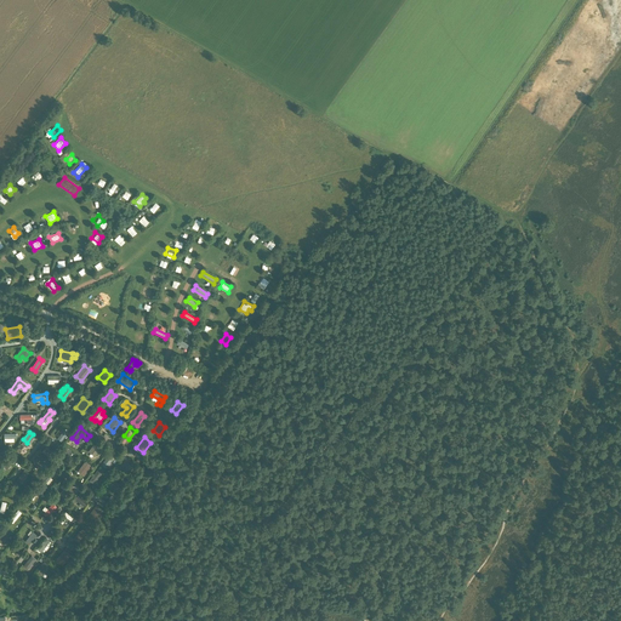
[(89,451),(95,456),(103,445),(97,440),(89,451)]
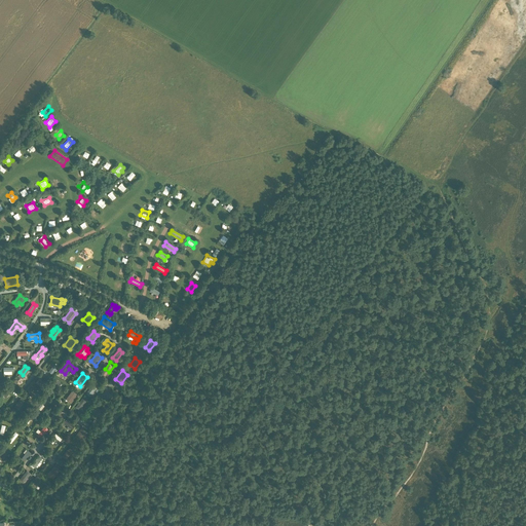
[(49,386),(52,388),(57,383),(60,385),(62,382),(55,378),(49,386)]
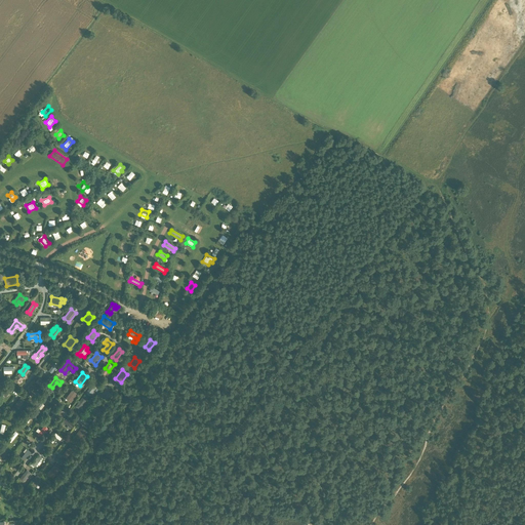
[(92,382),(85,393),(89,396),(96,386),(92,382)]
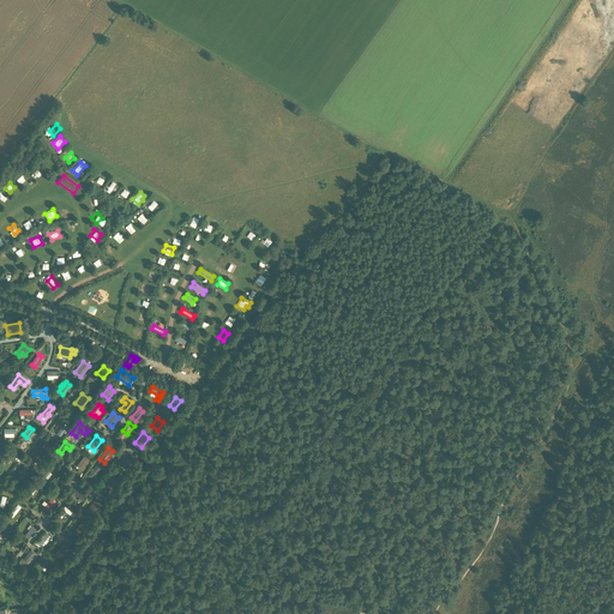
[(121,459),(130,465),(132,462),(124,455),(121,459)]
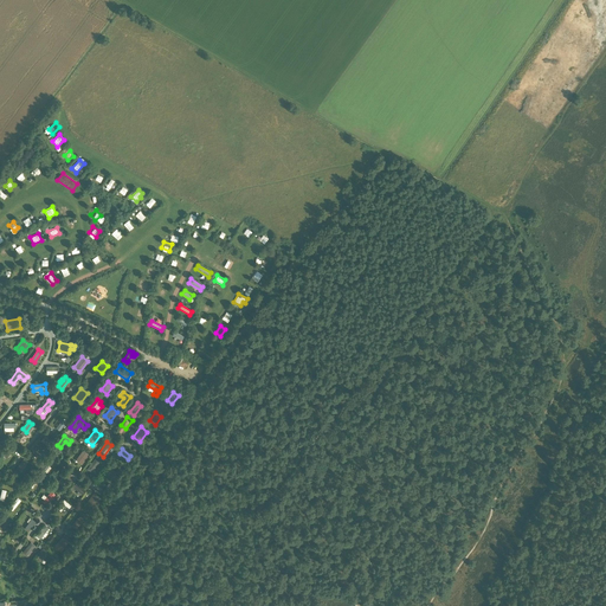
[(76,459),(82,464),(89,453),(83,450),(76,459)]
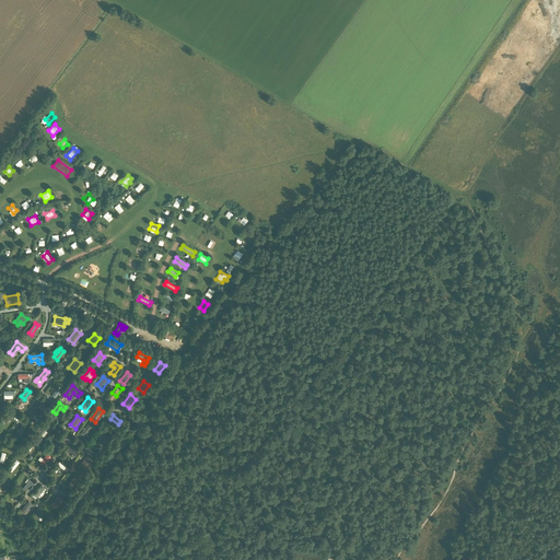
[(15,432),(19,435),(25,426),(22,423),(15,432)]
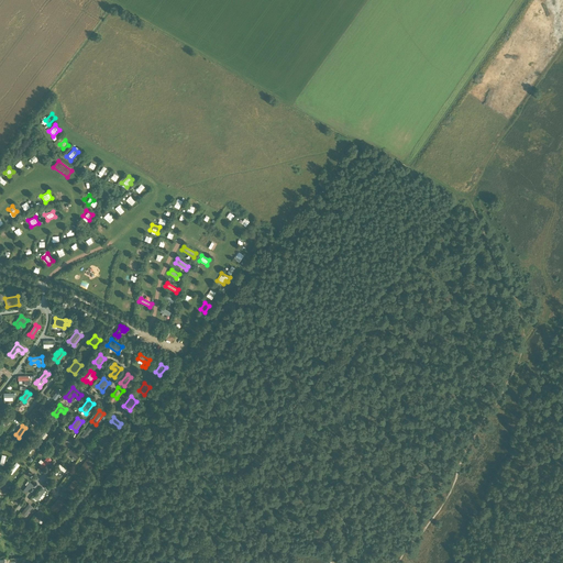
[(89,426),(80,435),(85,439),(92,428),(89,426)]
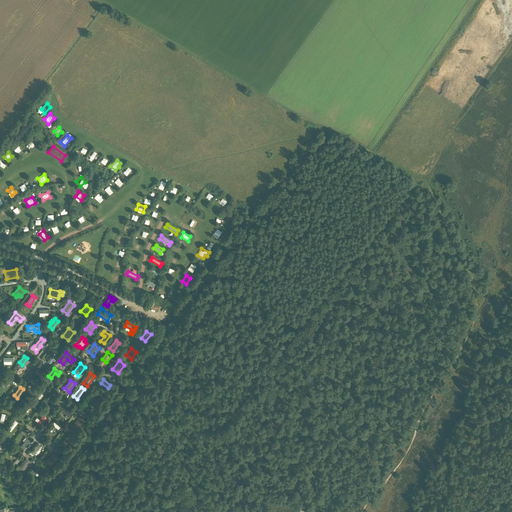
[(43,392),(40,389),(33,397),(36,399),(38,398),(39,399),(43,395),(41,394),(43,392)]
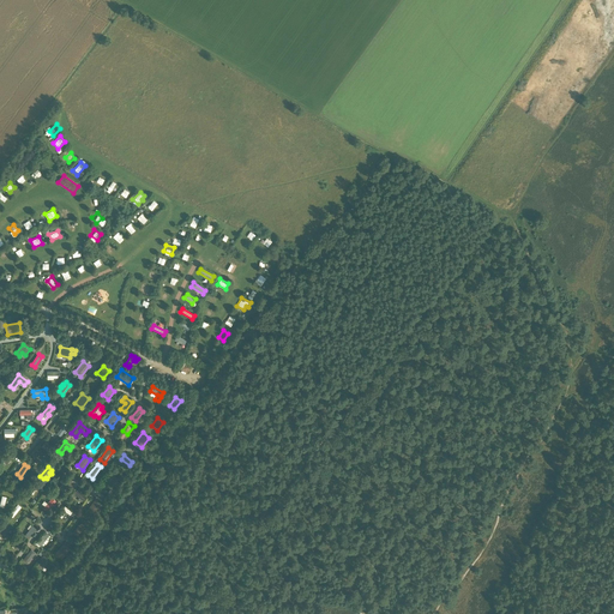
[(107,483),(113,488),(120,479),(113,474),(107,483)]
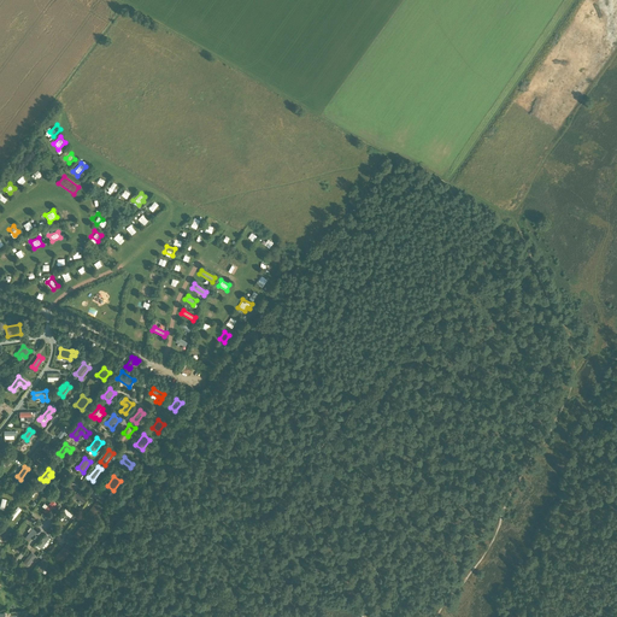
[(56,494),(59,498),(68,487),(64,485),(56,494)]
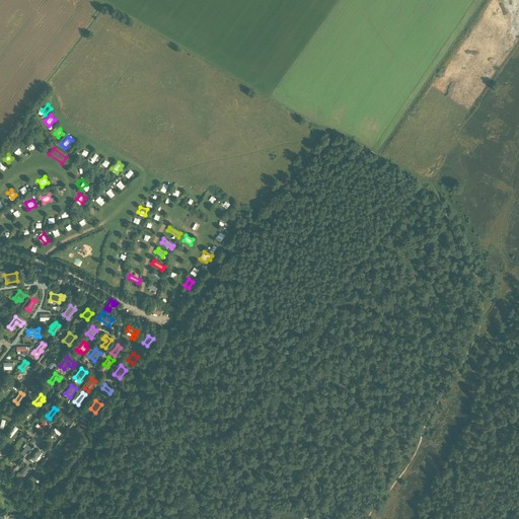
[(65,414),(62,418),(70,424),(73,420),(65,414)]
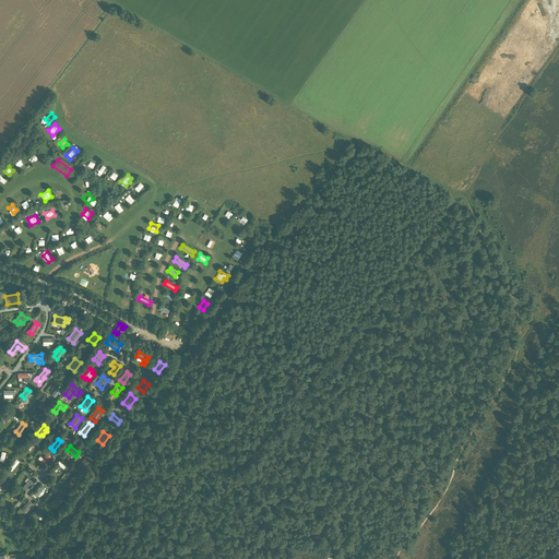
[(43,466),(50,455),(47,453),(43,458),(39,455),(37,459),(40,461),(39,463),(43,466)]
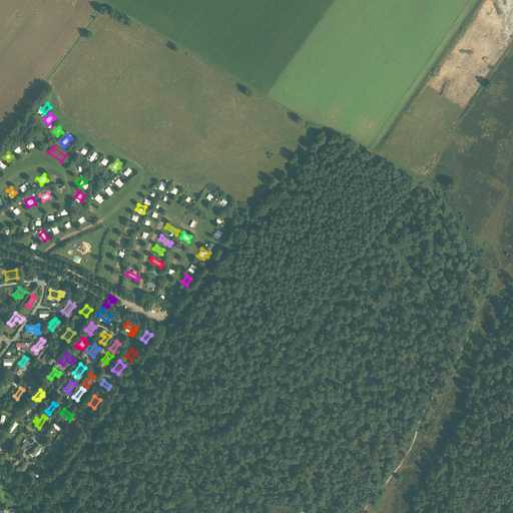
[(73,425),(78,429),(85,421),(80,417),(73,425)]
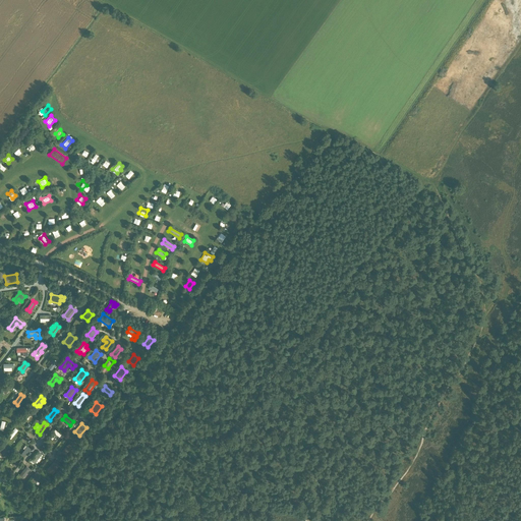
[(10,439),(18,430),(15,427),(8,437),(10,439)]
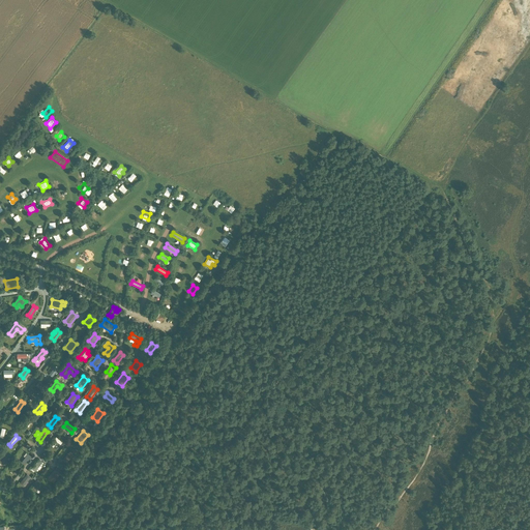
[(50,444),(53,446),(57,441),(61,444),(63,441),(56,436),(50,444)]
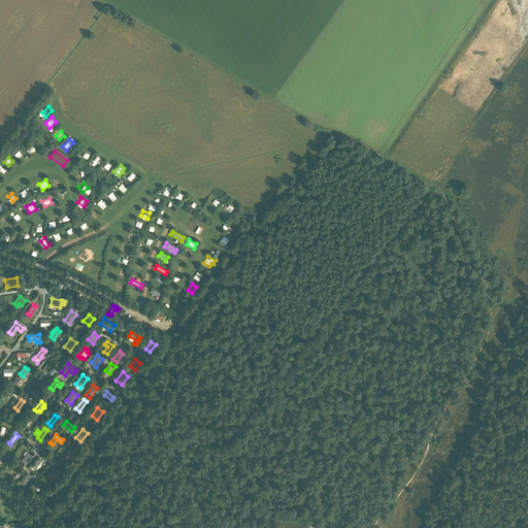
[(63,458),(67,461),(75,449),(71,446),(63,458)]
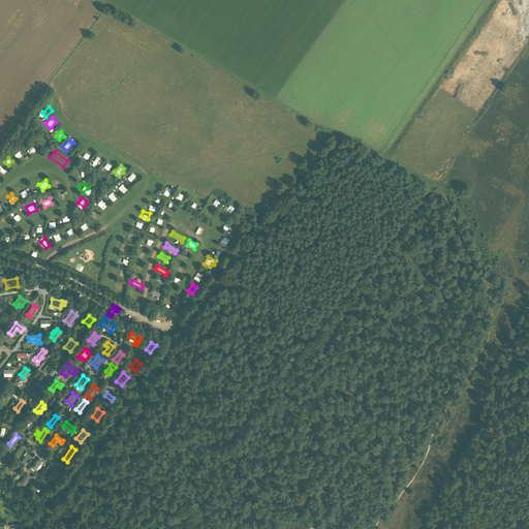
[(0,455),(0,461),(3,464),(9,456),(3,450),(0,455)]
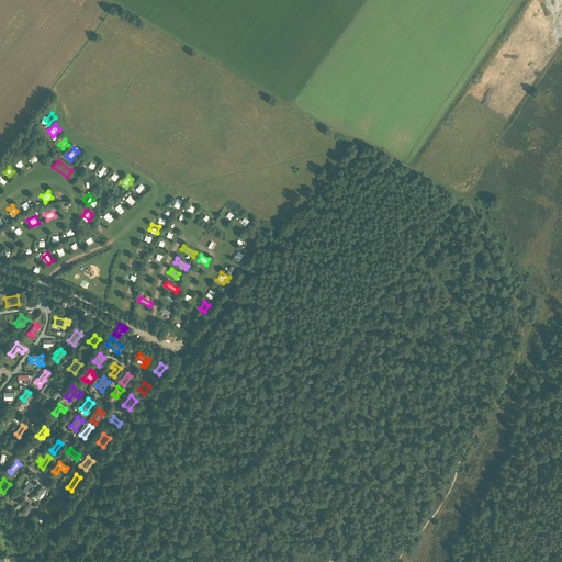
[(26,493),(33,484),(30,481),(23,490),(26,493)]
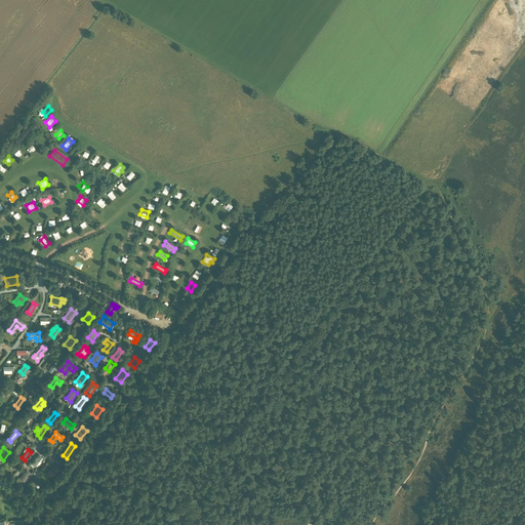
[(42,457),(38,454),(31,463),(35,467),(42,457)]
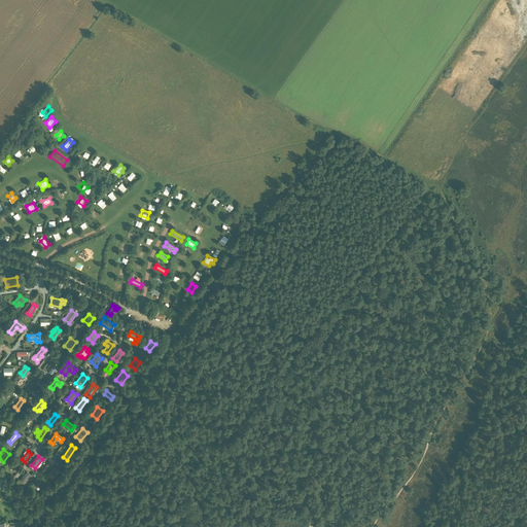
[(11,468),(15,471),(22,464),(16,460),(11,468)]
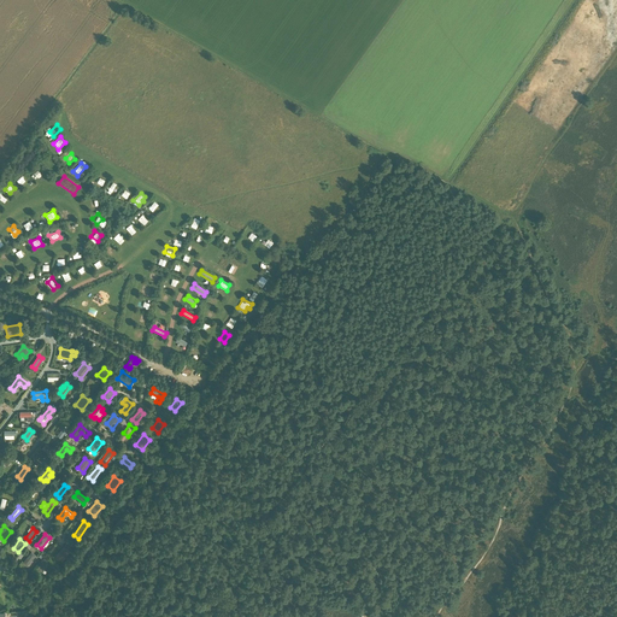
[(58,553),(64,559),(72,548),(65,544),(58,553)]
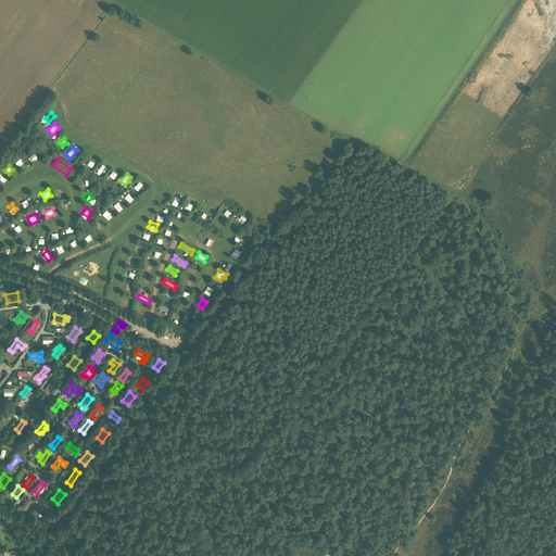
[(24,510),(32,501),(28,497),(20,507),(24,510)]
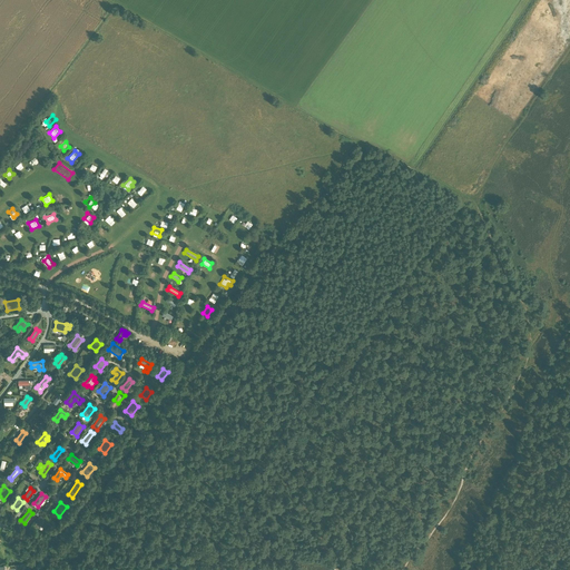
[(35,526),(38,528),(46,519),(42,516),(35,526)]
